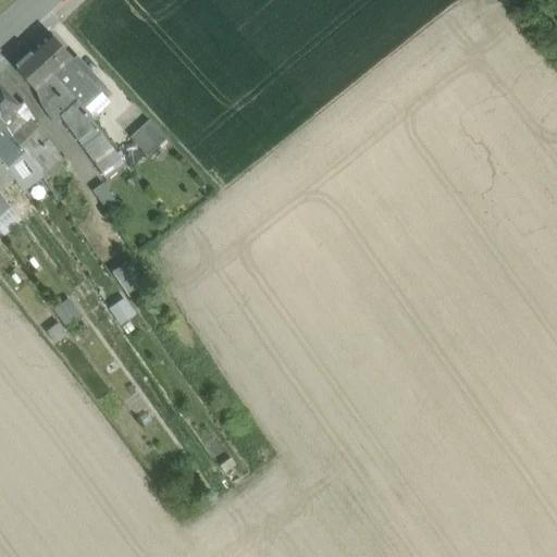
[(48,31),(28,48),(29,49),(53,75),(72,58),(48,31)]
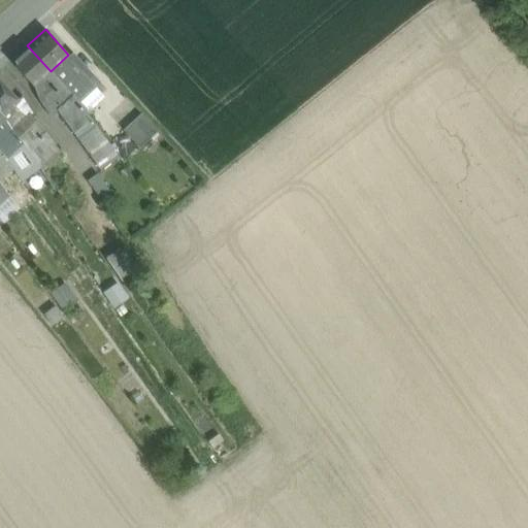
[(51,71),(28,46),(10,62),(34,87),(51,71)]
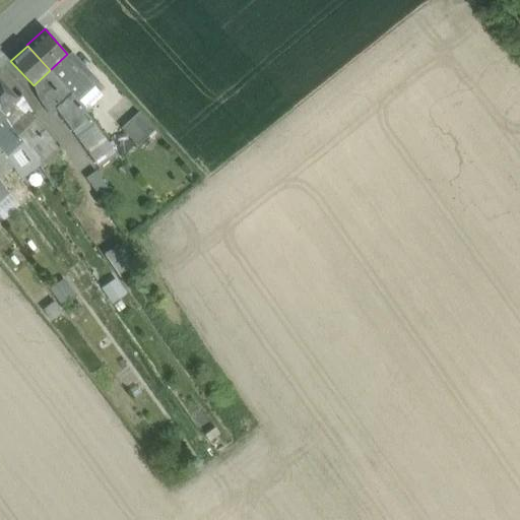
[(71,52),(67,54),(85,74),(83,75),(87,79),(72,93),(78,101),(100,82),(71,52)]
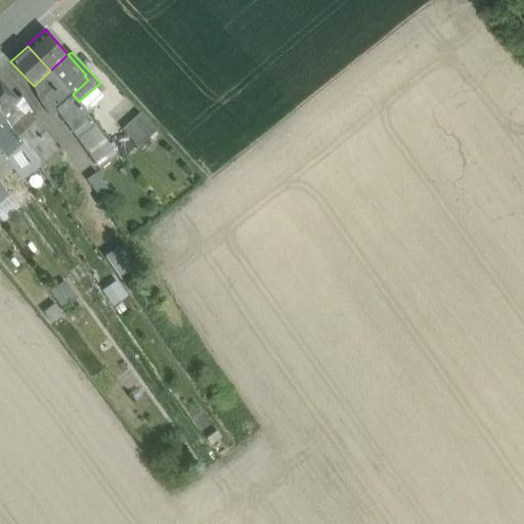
[(86,75),(68,54),(50,71),(73,94),(88,80),(84,76),(86,75)]
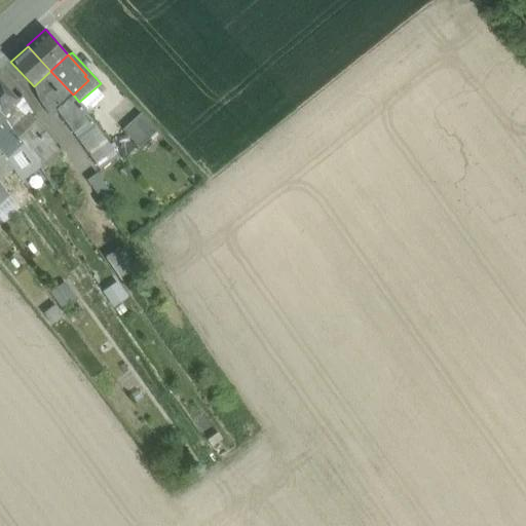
[(73,95),(50,71),(34,86),(38,100),(49,115),(57,110),(100,171),(118,156),(79,102),(73,95)]
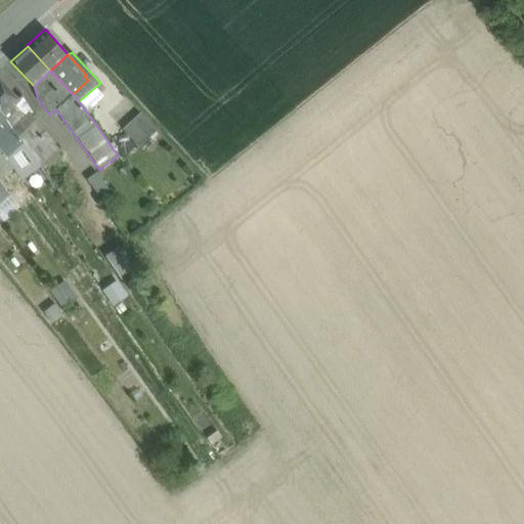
[(0,79),(0,112),(3,116),(19,100),(0,79)]
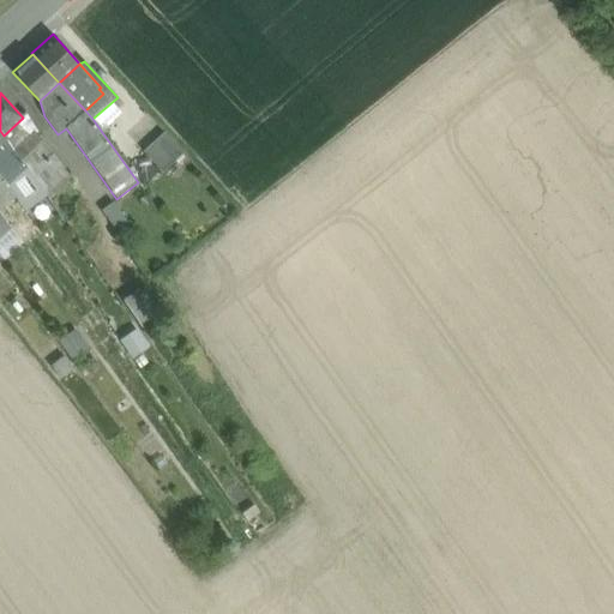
[(25,115),(23,118),(4,136),(14,152),(35,134),(36,132),(25,115)]
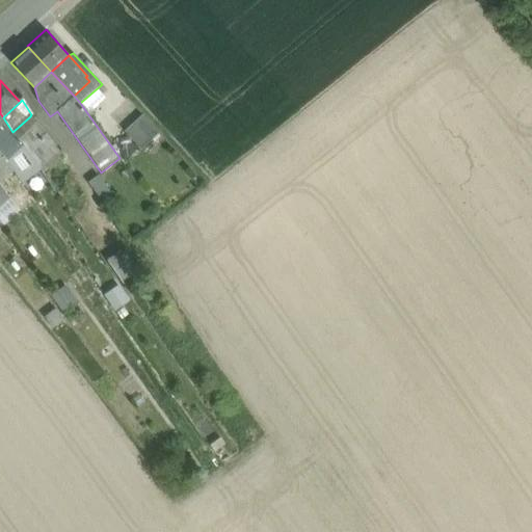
[(142,115),(124,131),(140,151),(159,133),(142,115)]
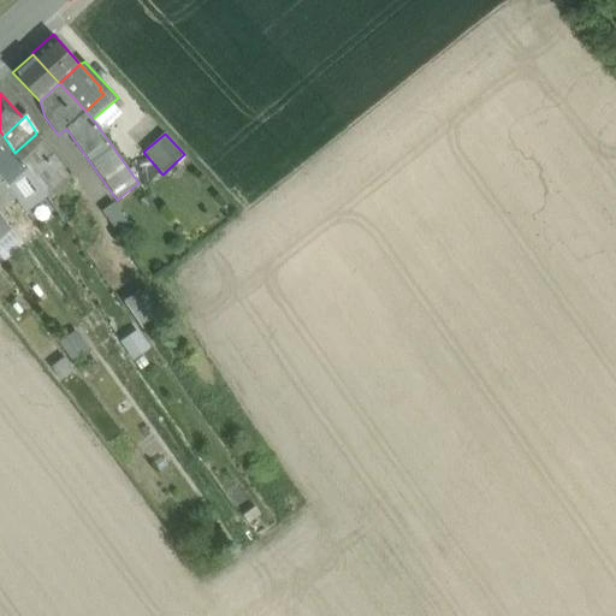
[(47,147),(35,135),(15,153),(27,166),(47,147)]
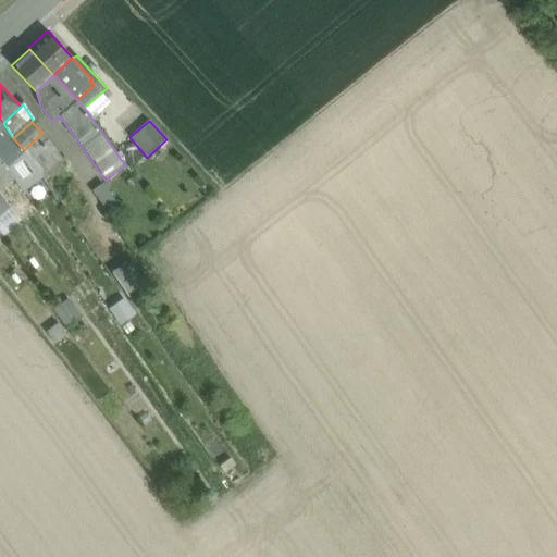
[(0,150),(13,138),(3,123),(0,125),(0,150)]
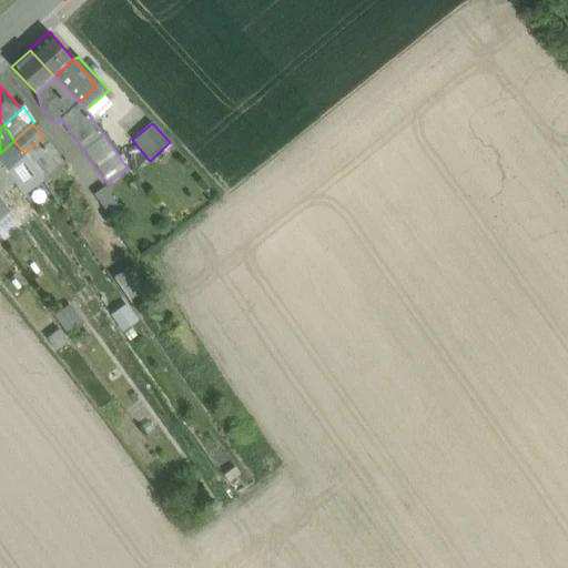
[(67,168),(43,135),(24,153),(46,184),(67,168)]
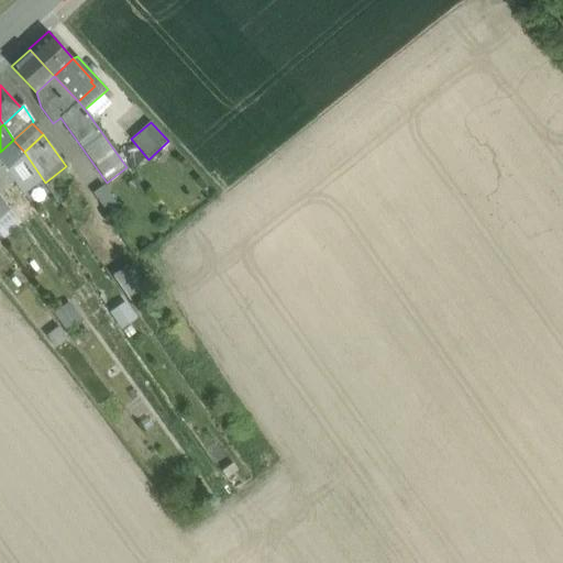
[(24,152),(13,140),(0,152),(0,161),(7,167),(24,152)]
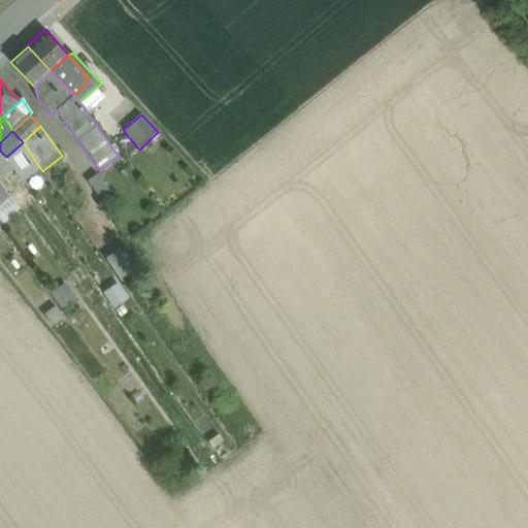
[(13,170),(5,159),(0,163),(0,185),(7,196),(8,197),(23,184),(13,170)]
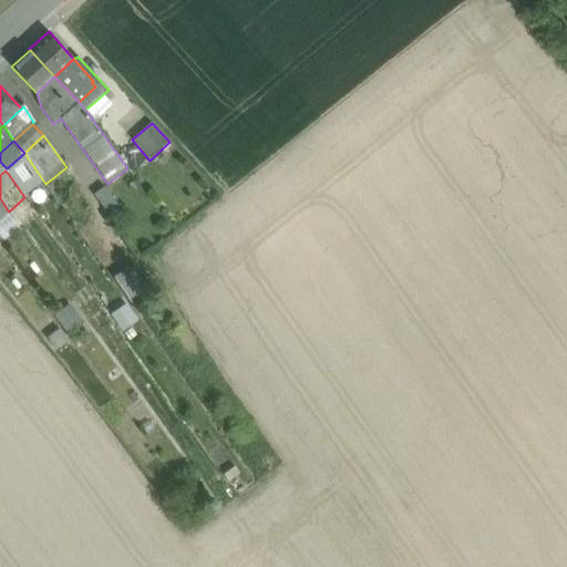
[(116,207),(104,188),(94,195),(114,224),(125,216),(119,206),(116,207)]
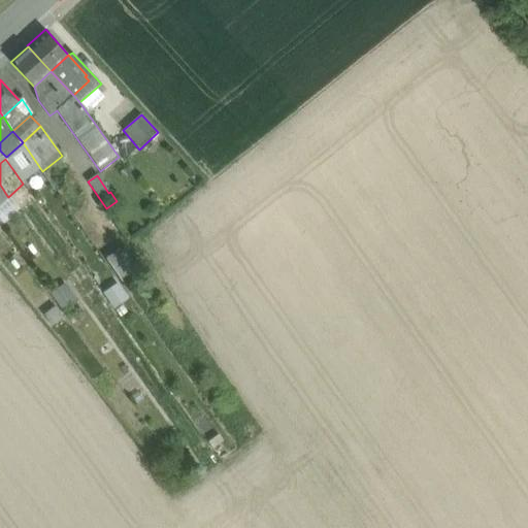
[(106,259),(126,292),(144,281),(121,249),(106,259)]
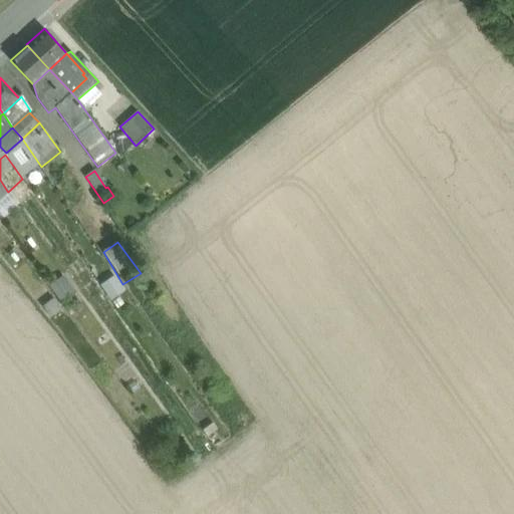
[(89,301),(104,292),(87,268),(73,278),(89,301)]
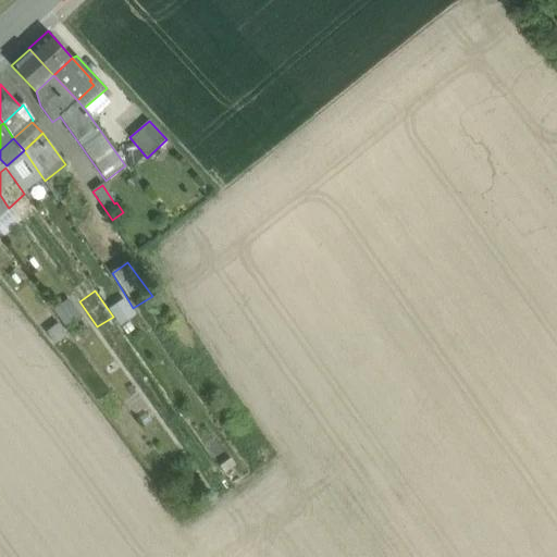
[(54,307),(67,326),(83,316),(70,296),(54,307)]
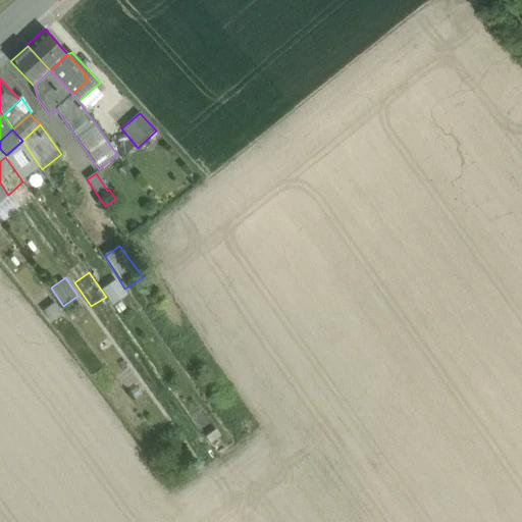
[(115,278),(102,288),(113,303),(126,293),(115,278)]
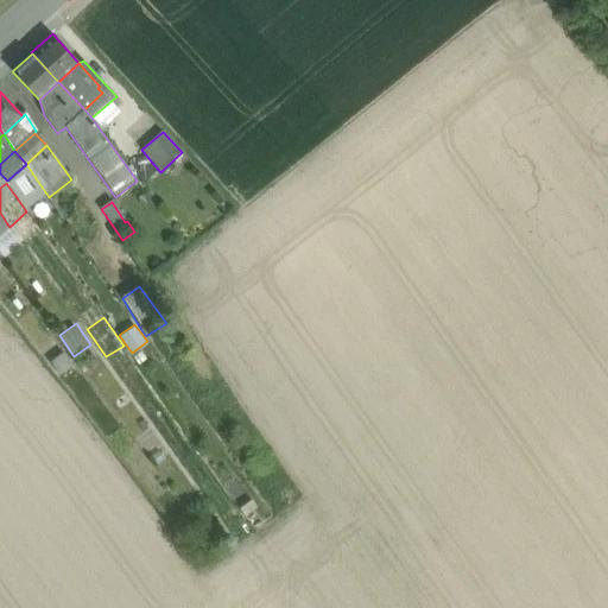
All buildings are outlined.
